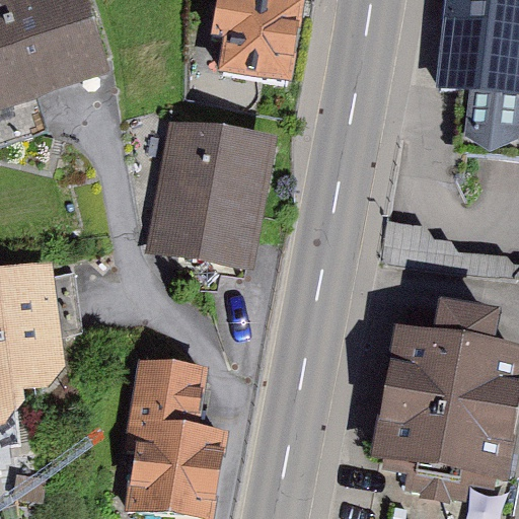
[(114,72),(89,0),(0,0),(0,109),(38,97),(114,72)]
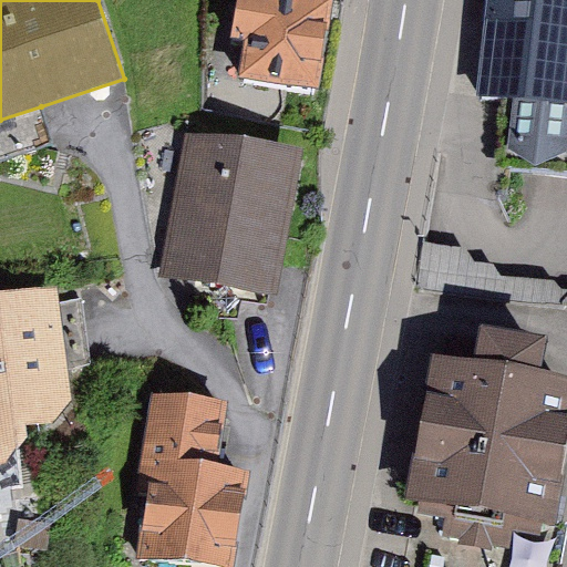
[(236,0),(230,39),(245,41),(238,78),(274,83),(284,86),(317,90),(331,0),(236,0)]
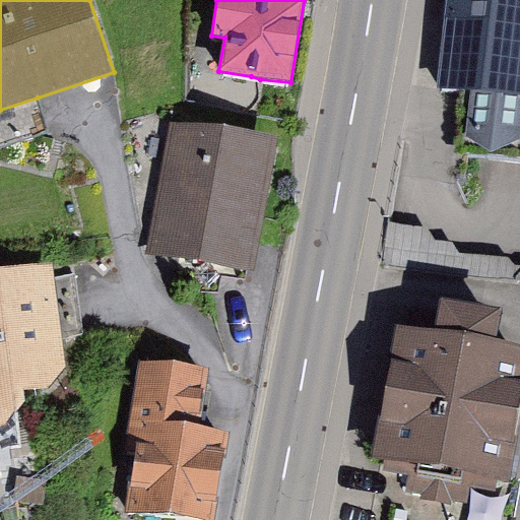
[(519,0),(451,0),(442,86),(471,89),(466,136),(493,152),(519,139),(519,0)]
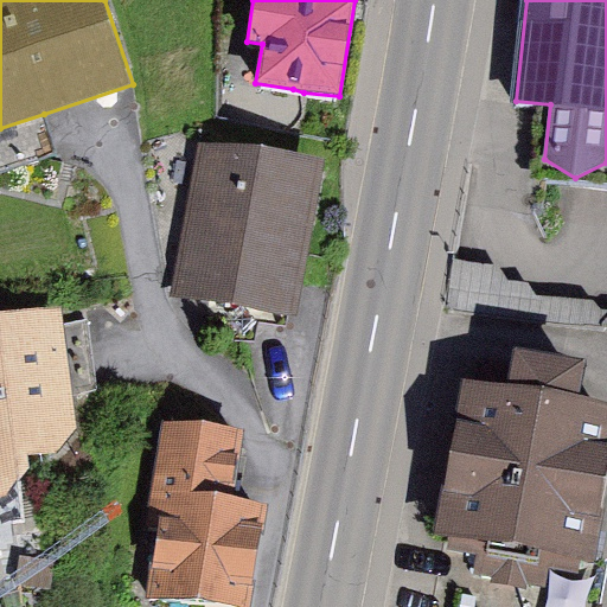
[(0,168),(56,152),(44,114),(0,128),(0,168)]
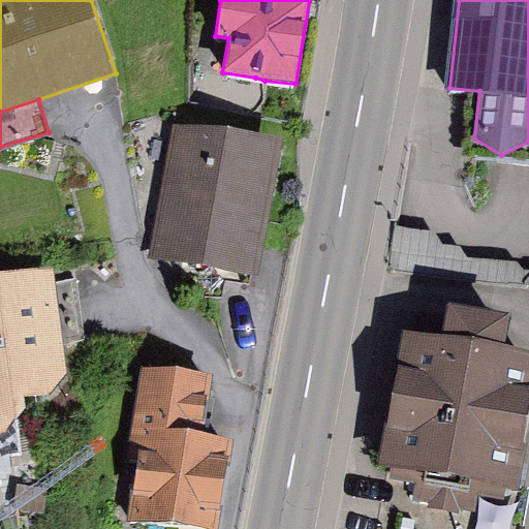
[(198,127),(177,123),(151,257),(259,279),(285,145),(254,136),(246,136),(198,127)]
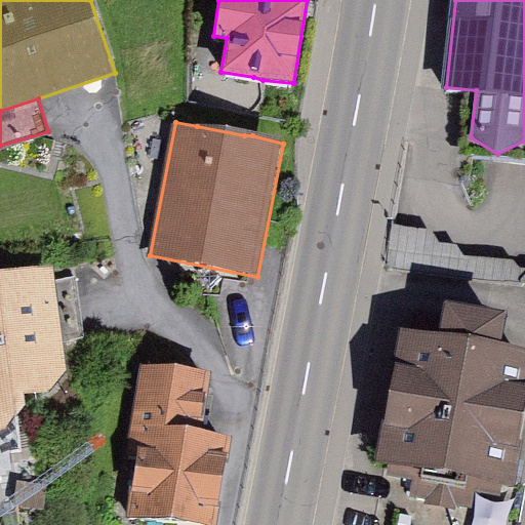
[(392,227),(388,269),(524,283),(524,270),(519,270),(514,261),(463,257),(456,245),(441,243),(431,231),(392,227)]
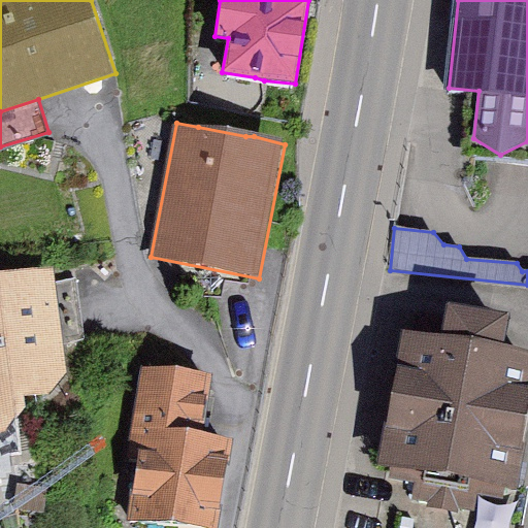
[(50,271),(0,278),(0,432),(2,432),(27,407),(26,398),(50,394),(68,373),(63,344),(83,341),(74,283),(53,287),(50,271)]
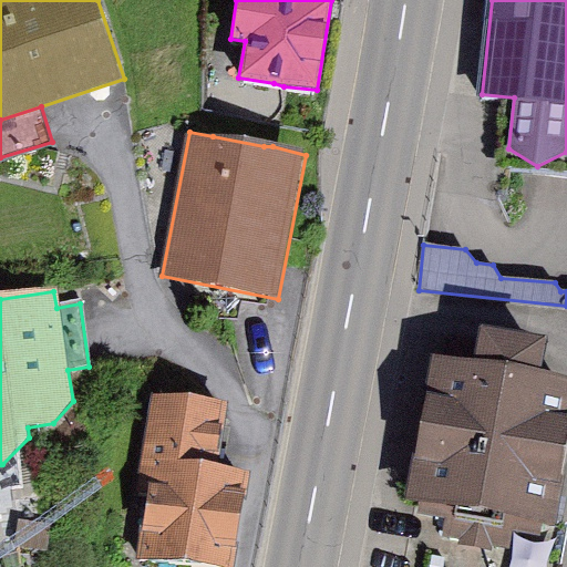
[(434,357),(408,498),(419,501),(416,514),(445,519),(441,538),(508,550),(512,531),(540,536),(543,524),(552,525),(566,446),(566,379),(539,374),(546,339),(482,327),(474,364),(434,357)]
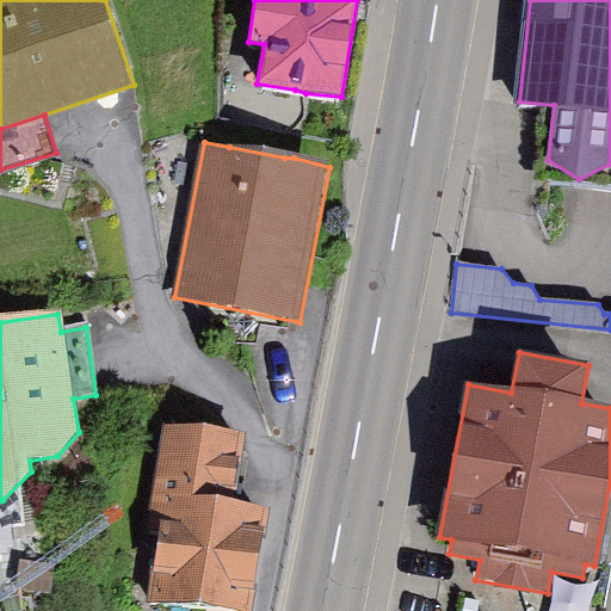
[(160,532),(149,602),(210,610),(253,610),(269,508),(233,503),(242,437),(164,425),(148,530),(160,532)]
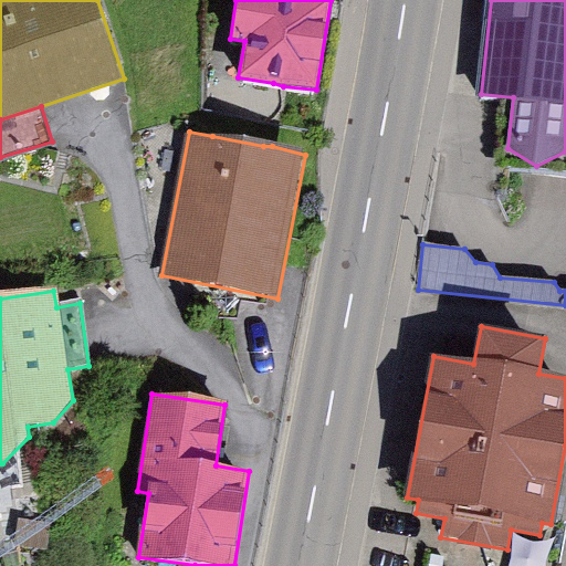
All buildings are outlined.
